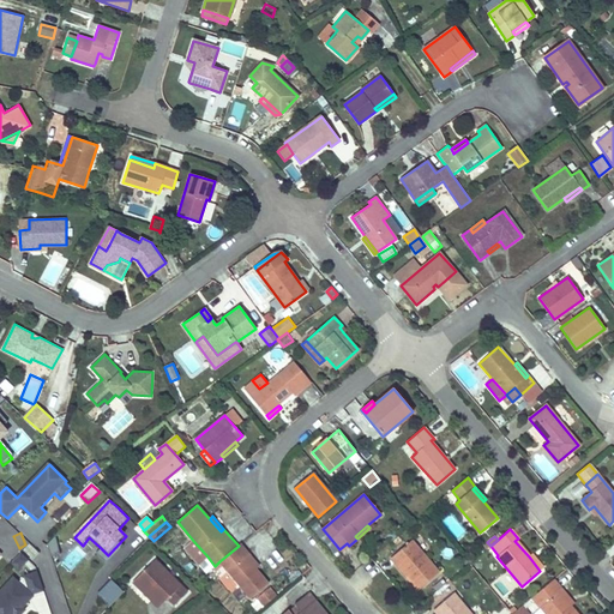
[(391,558),(397,566),(399,564),(409,576),(407,578),(417,590),(438,573),(411,541),(391,558)]
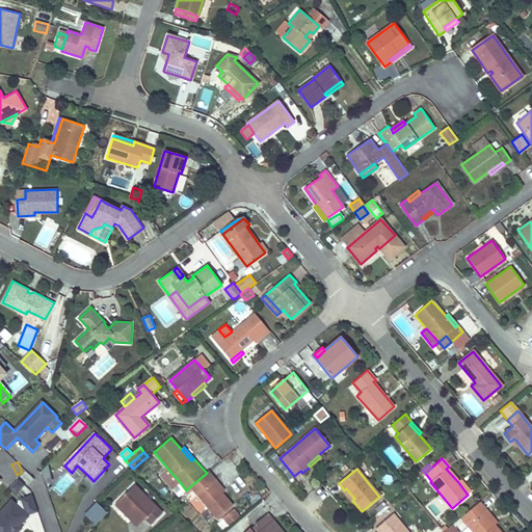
[(168,470),(162,475),(174,487),(180,482),(168,470)]
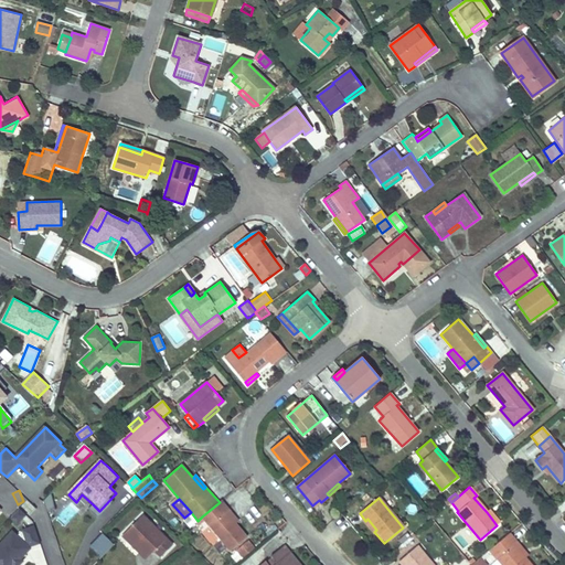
[(202,516),(209,525),(214,531),(220,539),(231,551),(246,536),(235,523),(225,512),(228,509),(222,501),(220,502),(202,516)]
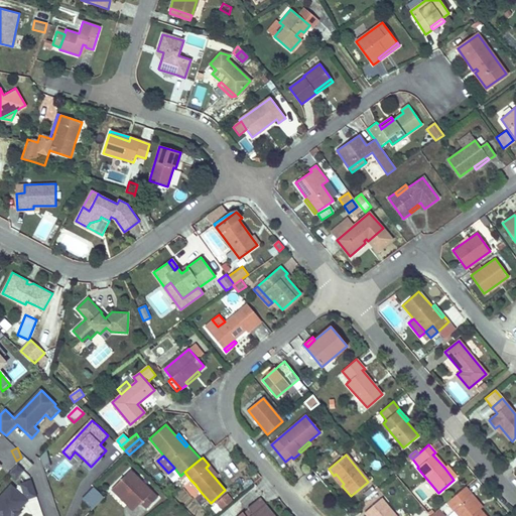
[(209,465),(206,468),(215,478),(217,475),(209,465)]
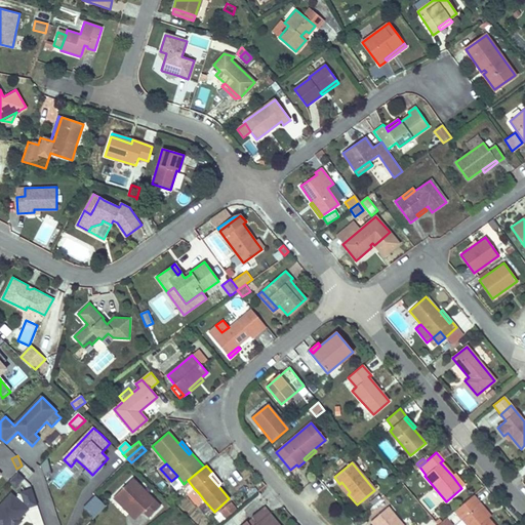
[(26,481),(17,474),(10,483),(17,489),(26,481)]
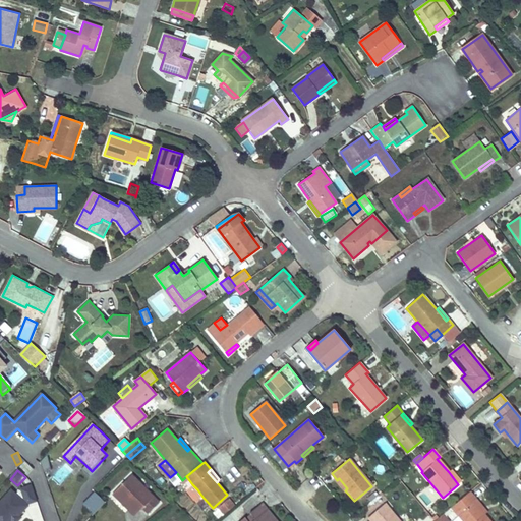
[(451,470),(449,472),(458,484),(461,482),(451,470)]
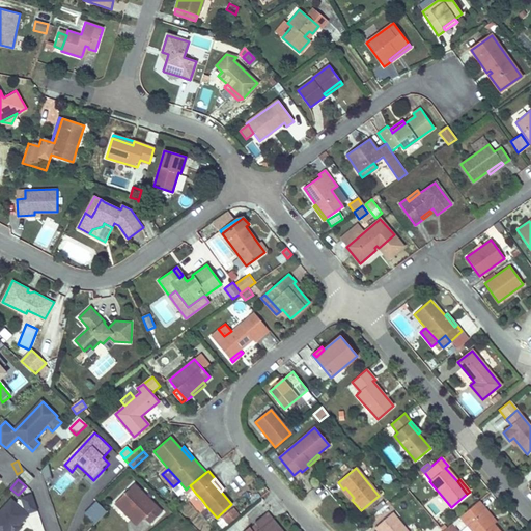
[(115,503),(120,508),(122,507),(133,516),(131,519),(137,525),(145,518),(151,523),(162,512),(134,484),(115,503)]
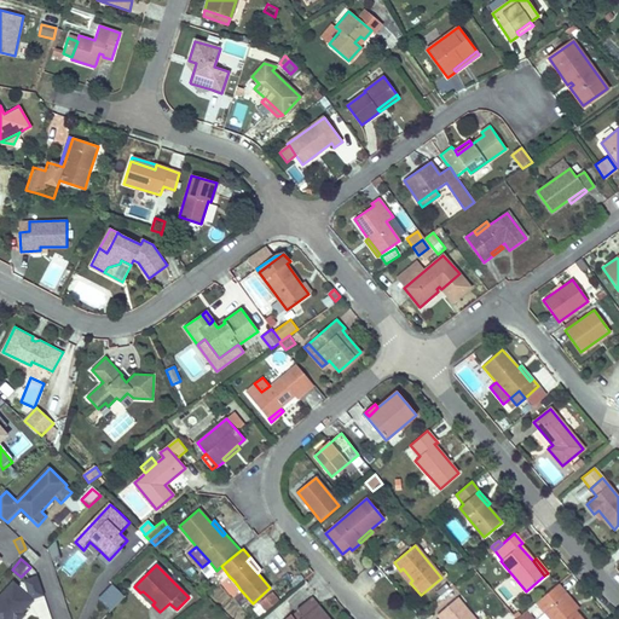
[(403,568),(400,571),(410,583),(412,580),(403,568)]
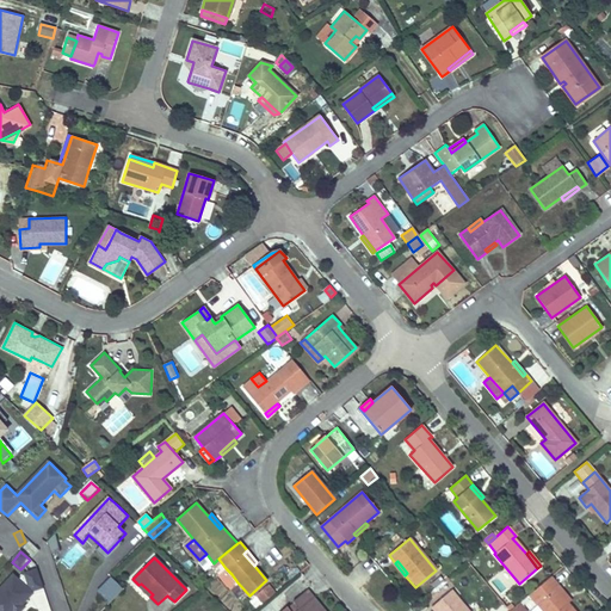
[(232,574),(226,568),(218,574),(230,588),(238,582),(232,574)]
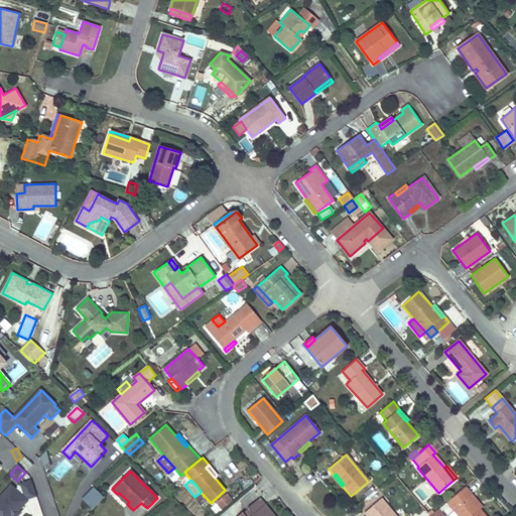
[(11,486),(0,498),(0,515),(15,515),(19,512),(28,501),(11,486)]
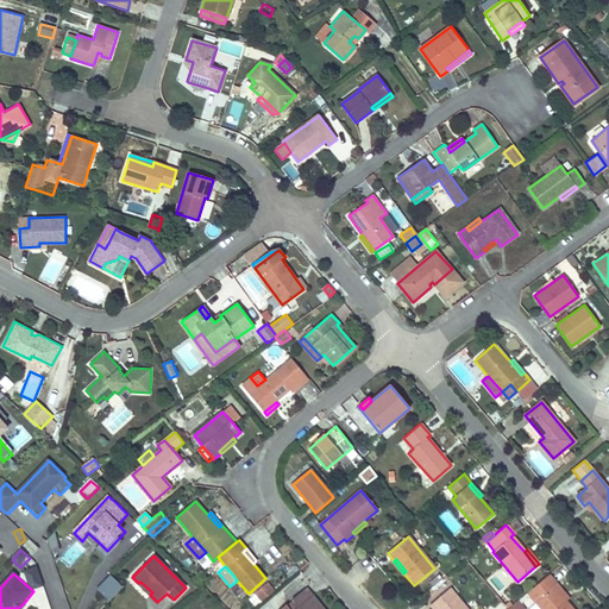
[(548,575),(527,592),(541,608),(572,608),(566,601),(554,588),(557,584),(548,575)]
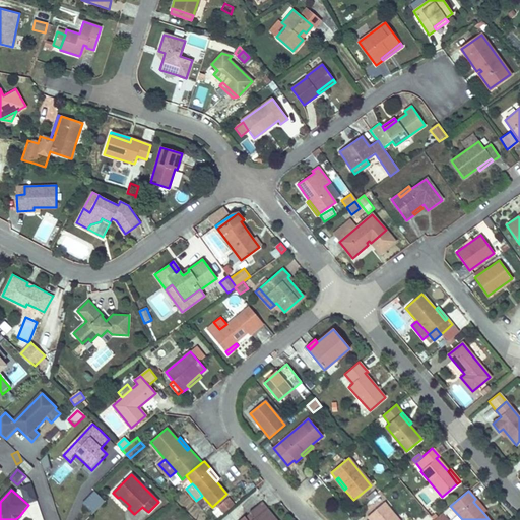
[(120,497),(118,498),(128,508),(130,506),(120,497)]
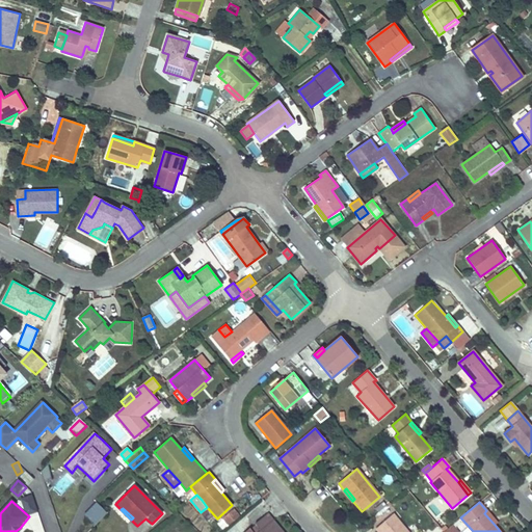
[(222,519),(229,526),(240,515),(234,508),(222,519)]
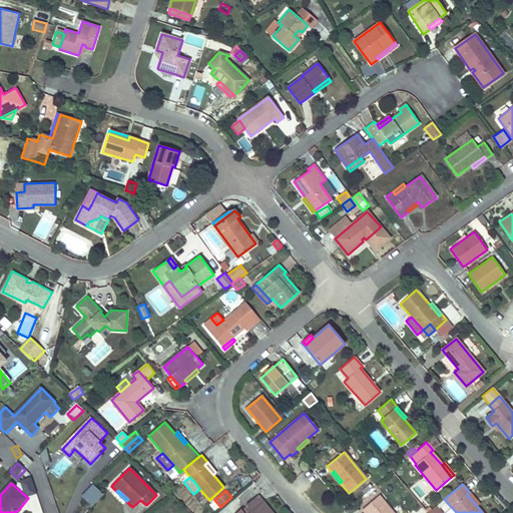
[(469,492),(467,495),(477,506),(479,504),(469,492)]
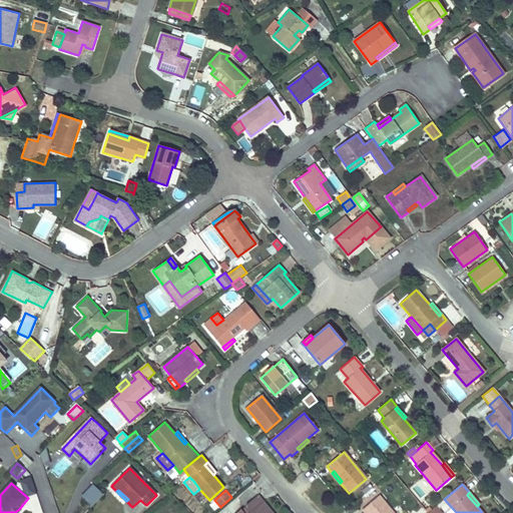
[(241,509),(236,512),(272,512),(258,495),(245,505),(246,507),(250,511),(248,512),(243,512),(242,511),(241,509)]
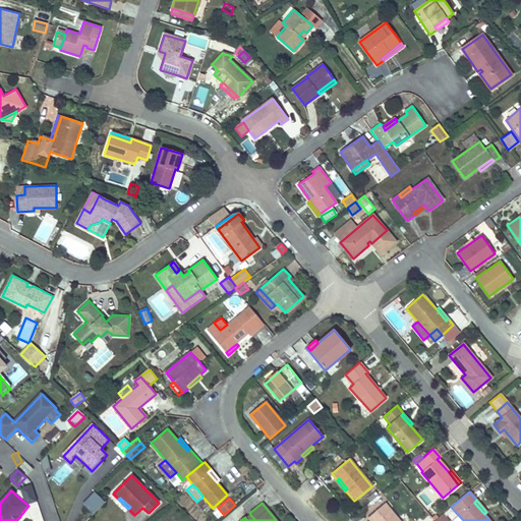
[(368,518),(370,520),(398,520),(385,504),(368,518)]
